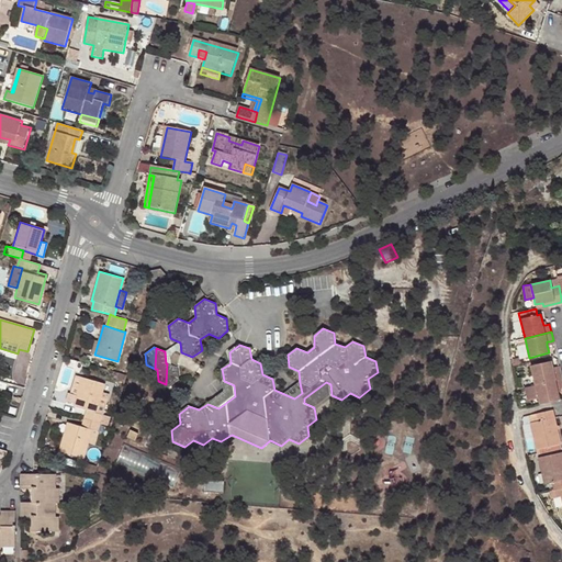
[(530,366),(535,384),(561,379),(560,370),(557,371),(553,371),(552,368),(551,360),(530,366)]
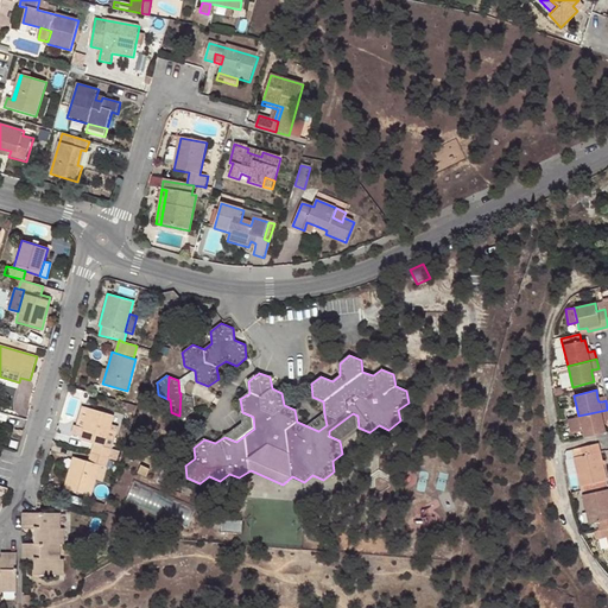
[(181,393),(179,416),(183,417),(192,410),(191,398),(181,393)]
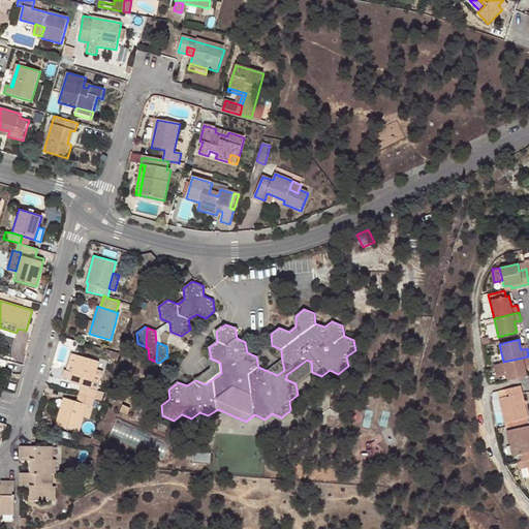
[(67,371),(73,372),(79,355),(72,353),(67,371)]
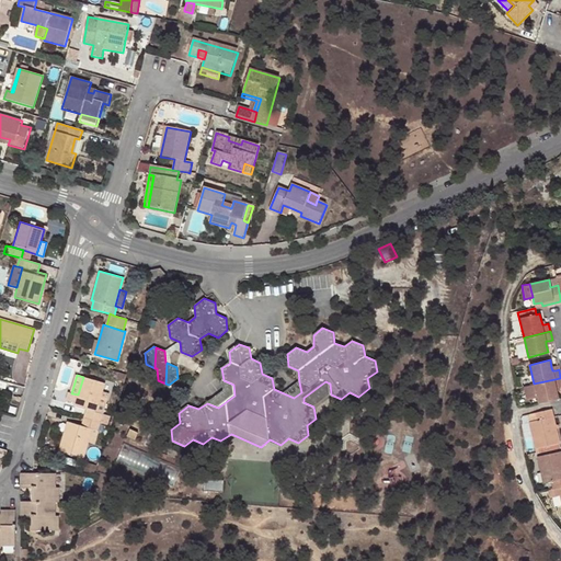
[(78,395),(71,393),(69,392),(66,400),(75,403),(75,405),(87,409),(84,418),(100,422),(102,413),(103,414),(107,401),(102,399),(106,384),(83,377),(78,395)]
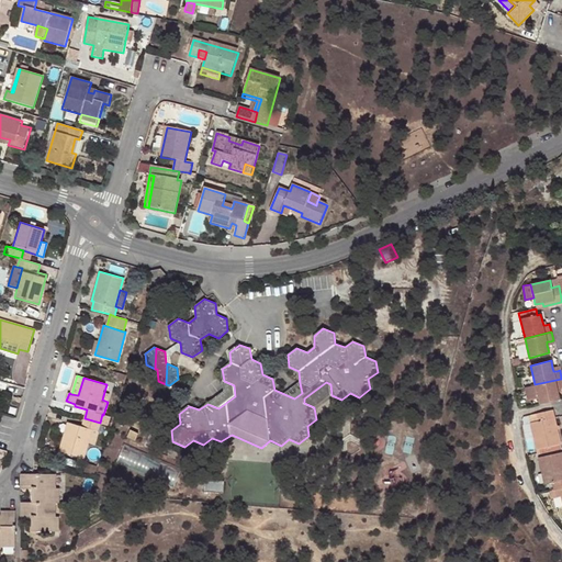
[(561,388),(561,386),(561,380),(561,379),(535,384),(538,398),(540,404),(560,400),(558,391),(558,388),(561,388)]
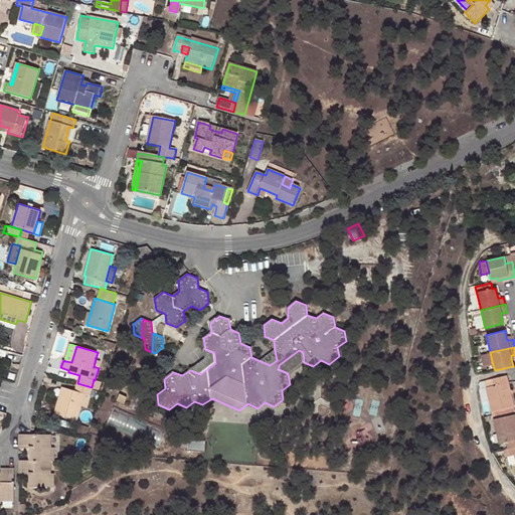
[(206,358),(190,370),(200,374),(215,363),(214,353),(205,349),(206,358)]
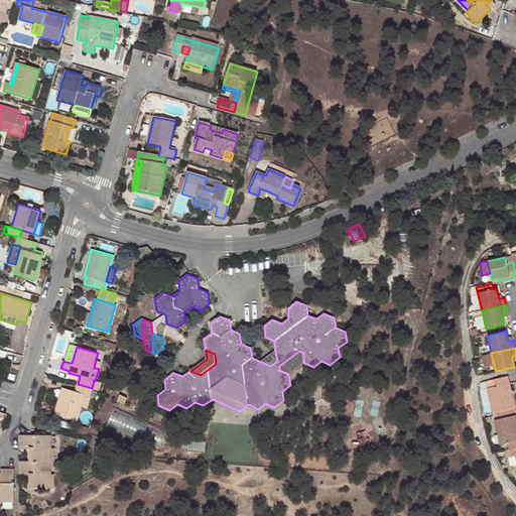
[(288,374),(304,363),(303,353),(299,351),(279,366),(279,370),(288,374)]
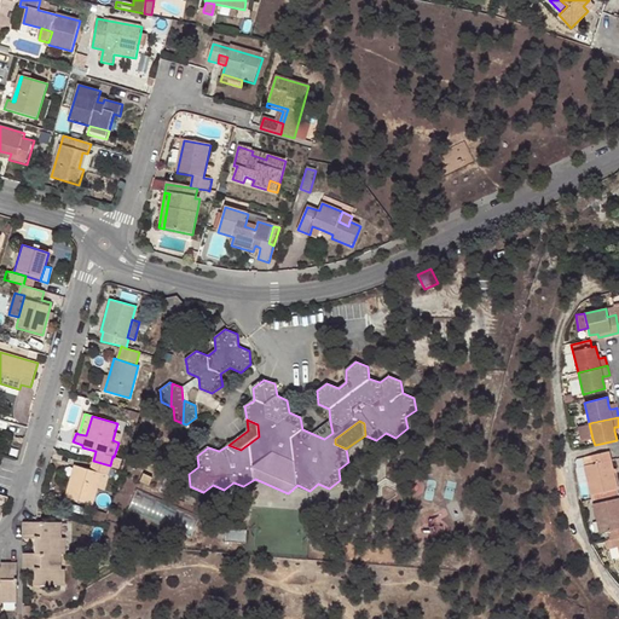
[(330,422),(313,434),(324,439),(333,433),(330,422)]
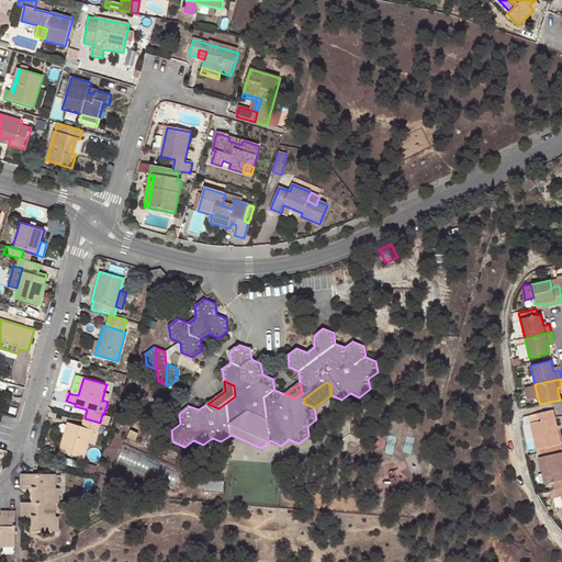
[(538,398),(535,384),(525,386),(528,400),(538,398)]
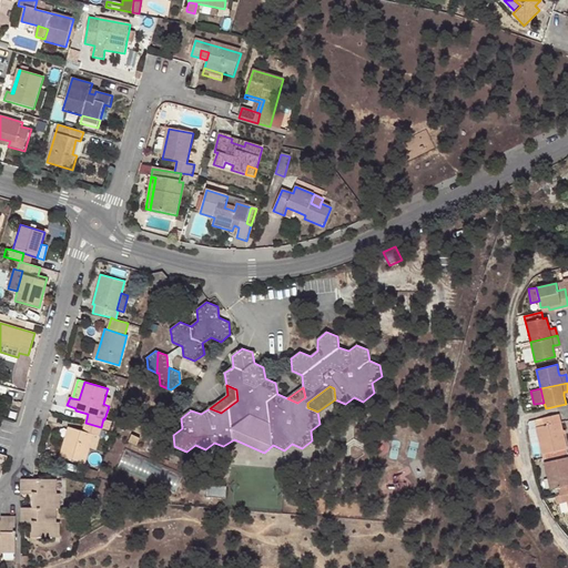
[(543,454),(544,454),(566,448),(560,422),(558,414),(537,419),(539,426),(536,427),(543,454)]
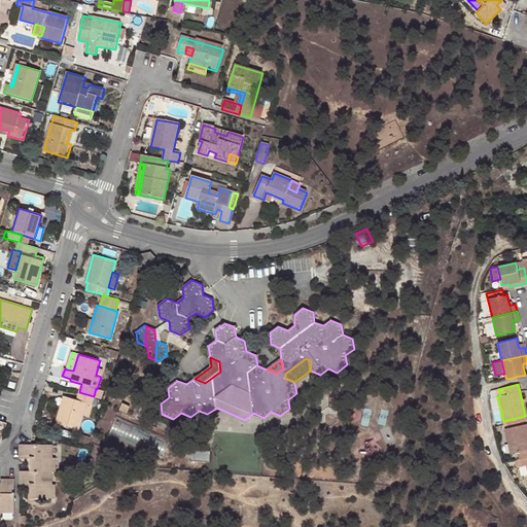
[(104,391),(97,389),(96,388),(94,396),(102,399),(104,391)]
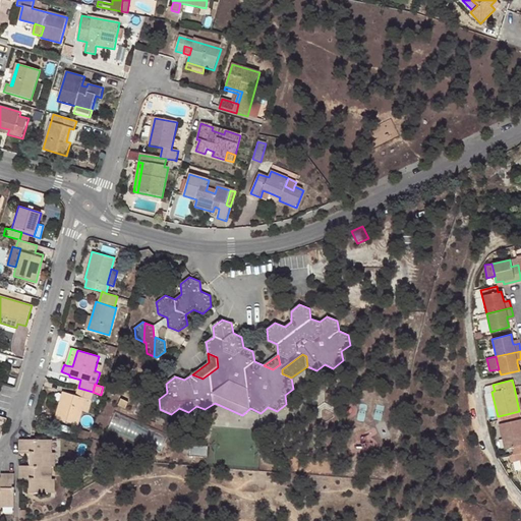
[(78,388),(77,388),(75,395),(84,398),(90,399),(93,392),(78,388)]
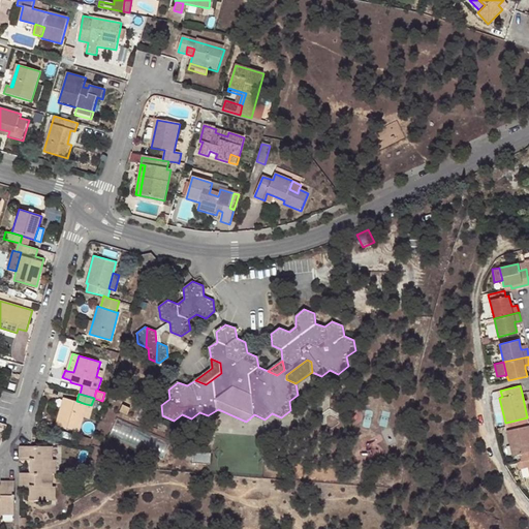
[(56,425),(78,431),(82,416),(86,404),(76,401),(64,397),(56,425)]
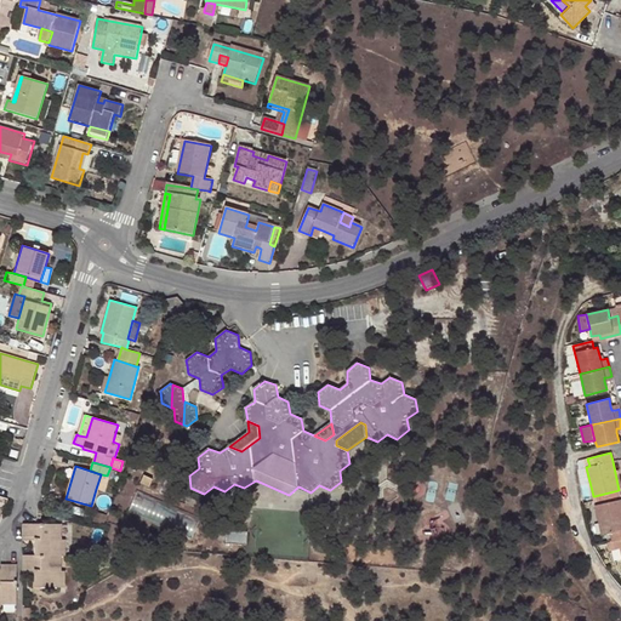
[(104,491),(109,477),(107,476),(101,474),(96,489),(104,491)]
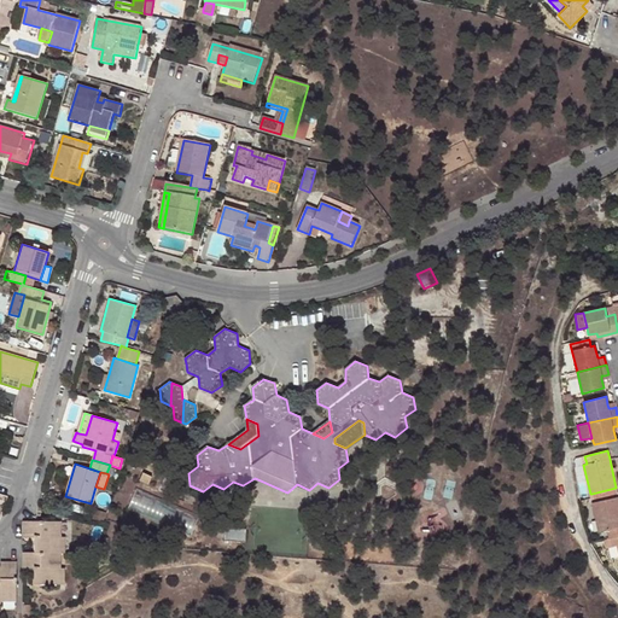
[(617,493),(616,488),(592,494),(593,499),(617,493)]
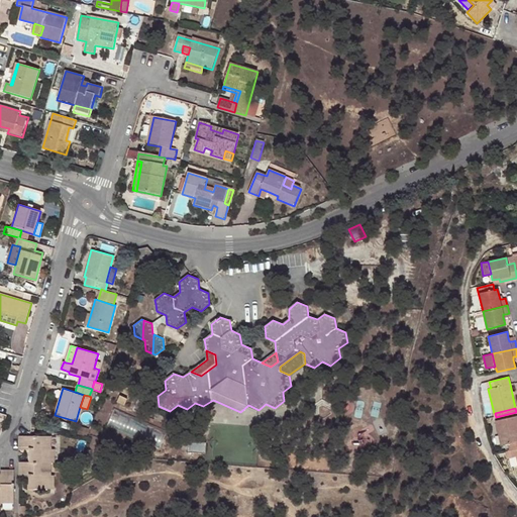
[(131,438),(132,417),(114,410),(107,428),(131,438)]
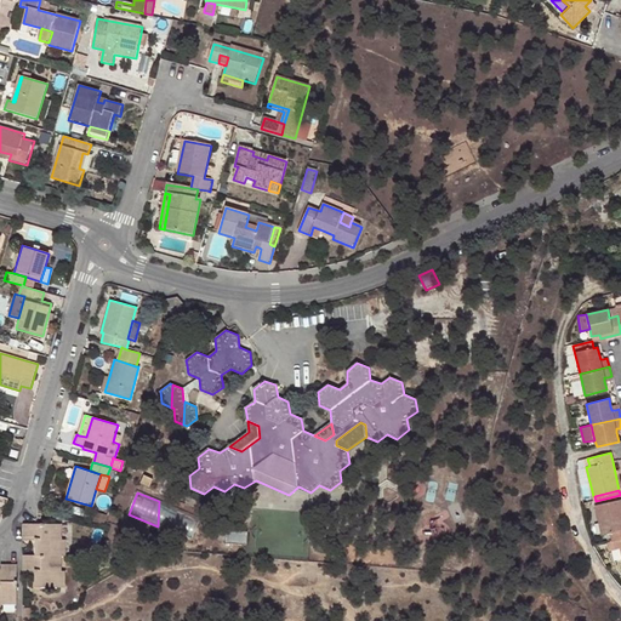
[(610,534),(613,541),(620,539),(620,500),(596,506),(602,535),(610,534)]
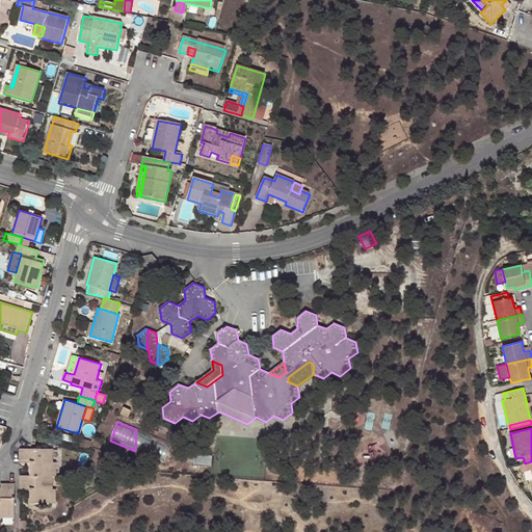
[(136,429),(135,451),(147,455),(147,432),(136,429)]
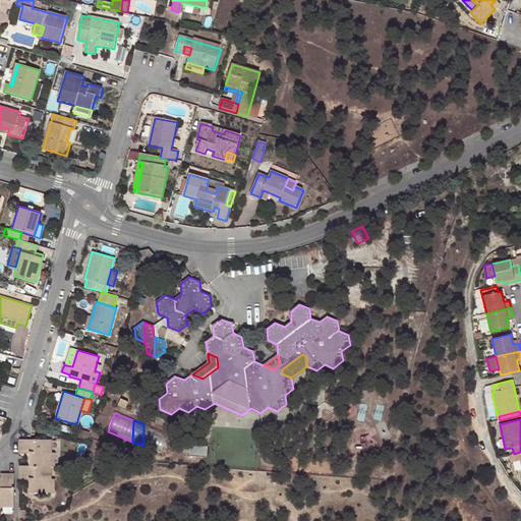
[(143,423),(143,446),(161,453),(169,433),(143,423)]
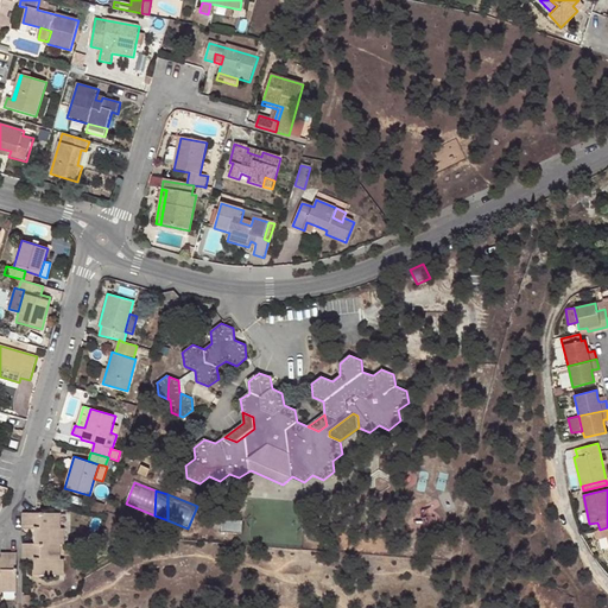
[(57,543),(61,543),(63,543),(63,529),(61,529),(55,529),(55,523),(57,524),(57,513),(35,512),(23,512),(23,529),(33,529),(35,544),(57,543)]
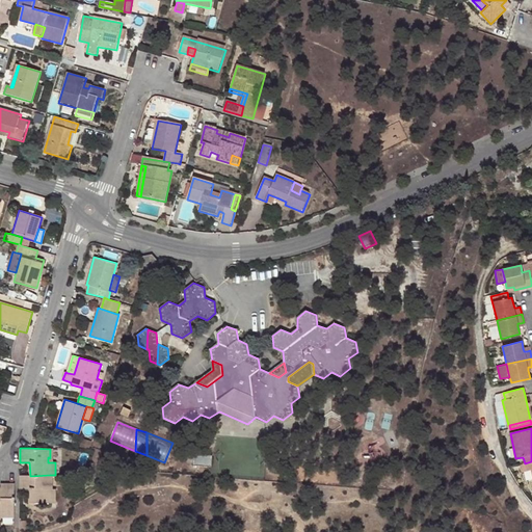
[(103,459),(115,467),(118,458),(105,454),(103,459)]
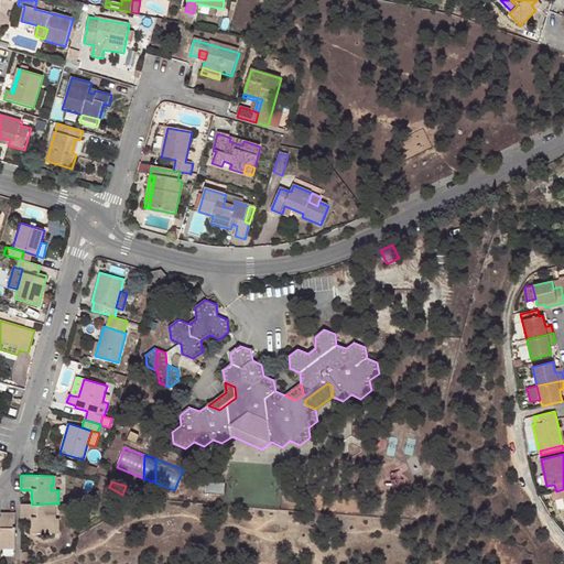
[(225,483),(206,481),(205,494),(225,495),(225,483)]
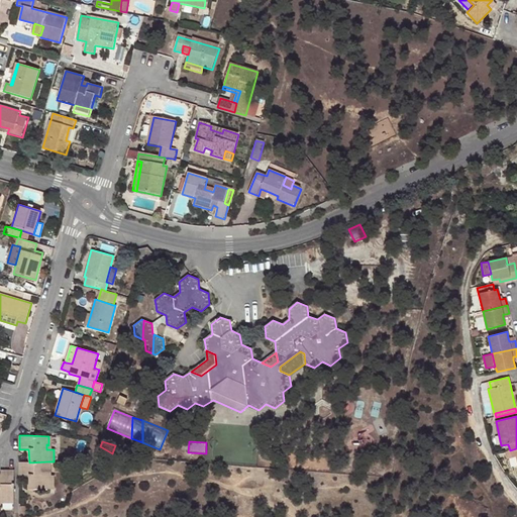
[(99,450),(112,454),(112,453),(100,446),(99,450)]
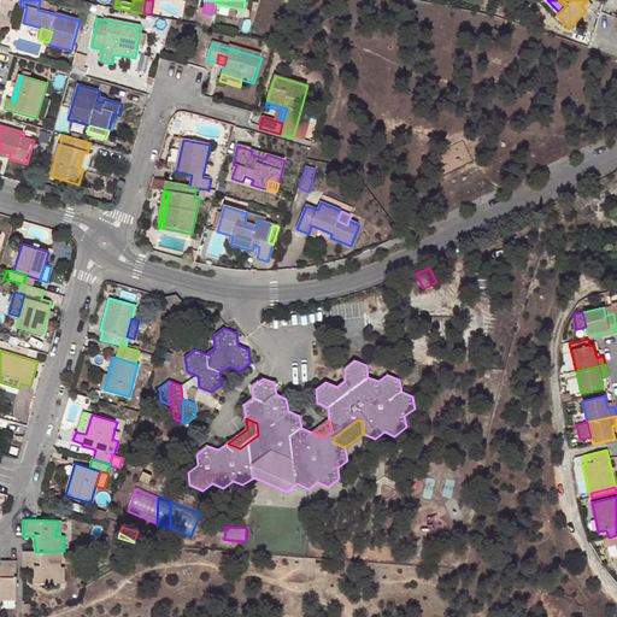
[(58,562),(58,551),(35,552),(23,552),(22,568),(23,568),(35,568),(34,582),(64,583),(64,566),(62,566),(56,566),(56,562),(58,562)]
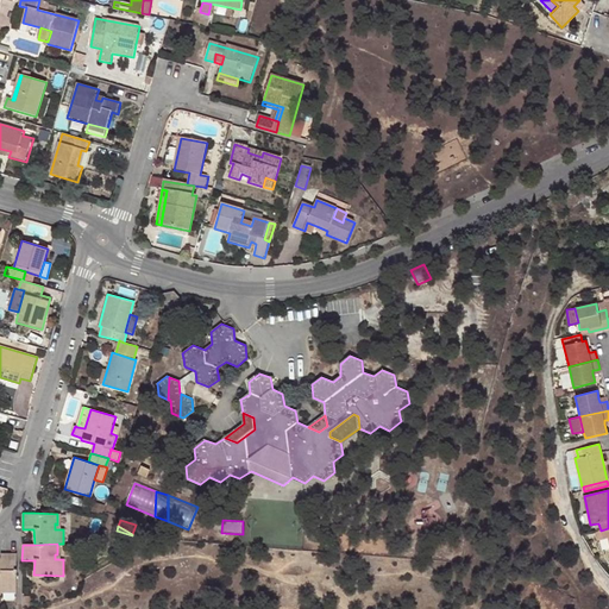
[(0,594),(1,595),(1,592),(1,586),(6,586),(6,589),(16,589),(17,576),(17,575),(17,571),(17,553),(0,553),(0,554),(0,559),(0,558),(0,594)]
